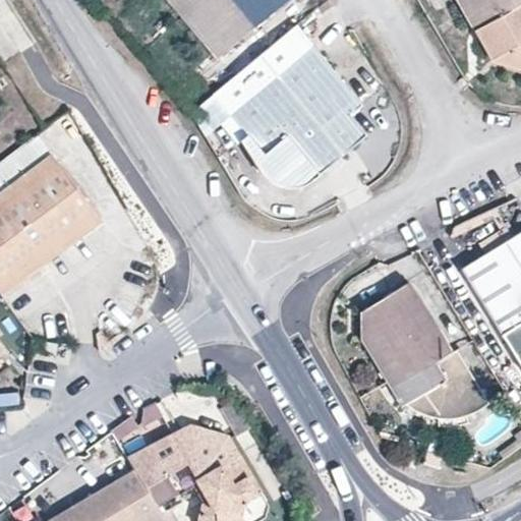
[(168,0),(216,59),(285,0),(168,0)]
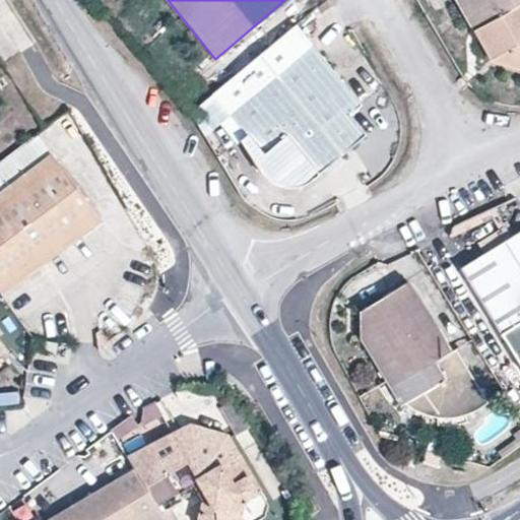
[(519,0),(454,0),(470,29),(519,2),(519,0)]
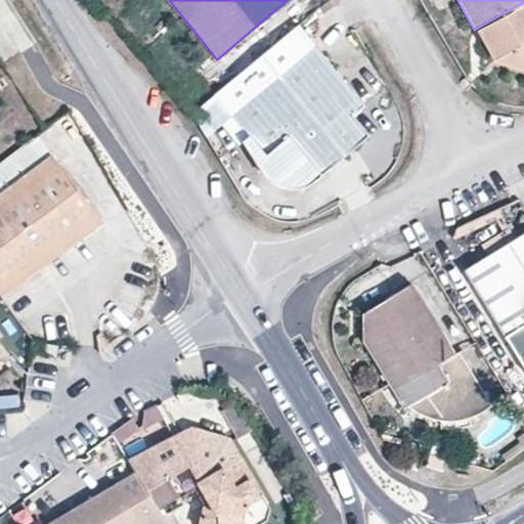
[(523,2),(474,30),(493,62),(523,71),(523,2)]
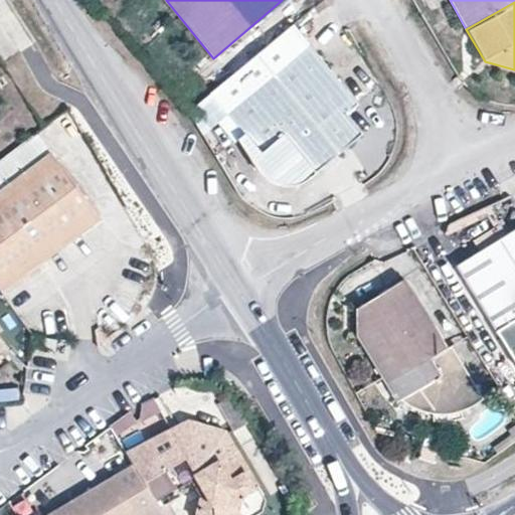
[(292,26),(209,95),(242,135),(237,139),(262,177),(274,185),(285,186),(294,185),(303,181),(359,135),(343,115),(356,104),(292,26)]
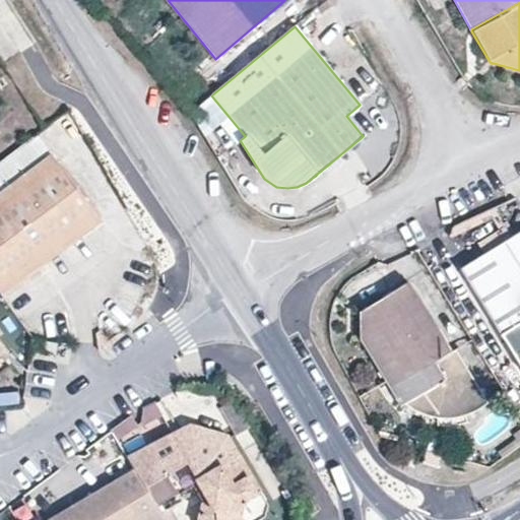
[(245,136),(211,95),(192,111),(190,114),(216,159),(240,140),(245,136)]
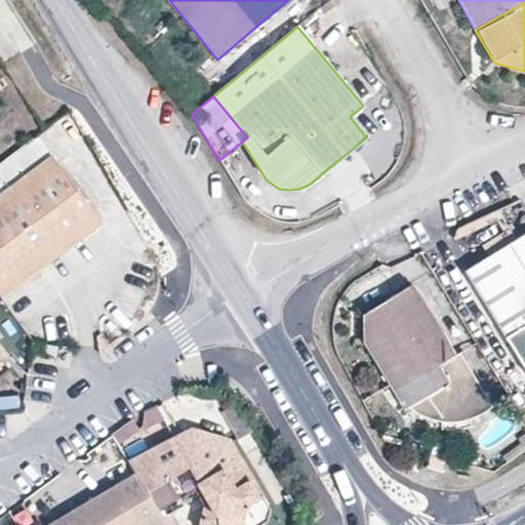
[(99,223),(36,136),(0,163),(0,295),(51,258),(99,223)]
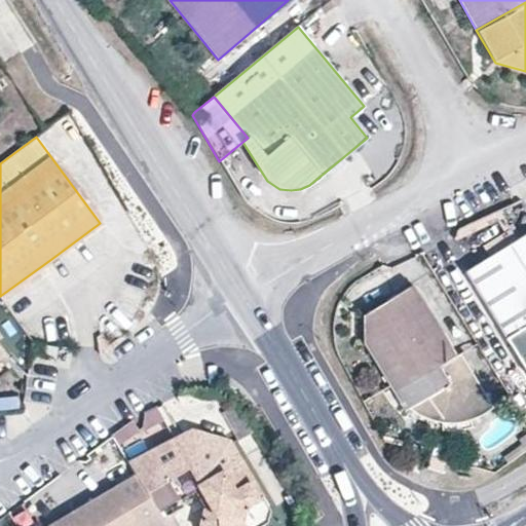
[(525,234),(463,272),(518,360),(525,354),(525,234)]
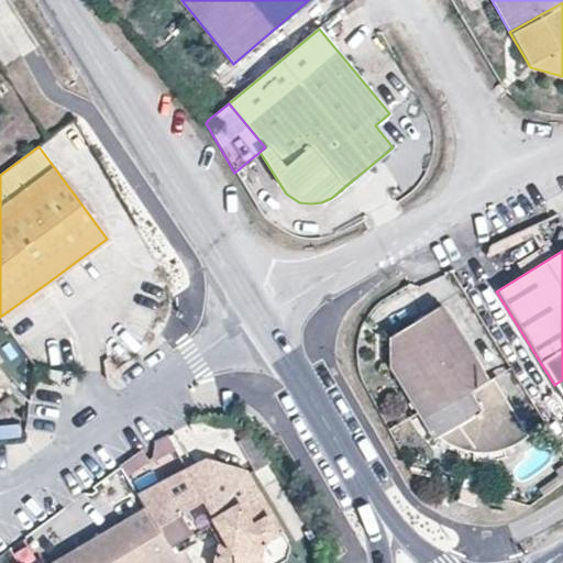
[(488,382),(440,304),(388,338),(386,367),(431,441),(438,439),(442,443),(448,446),(452,448),(459,451),(465,452),(474,453),(482,454),(488,453),(497,451),(505,449),(511,445),(519,441),(525,437),(490,379),(488,382)]
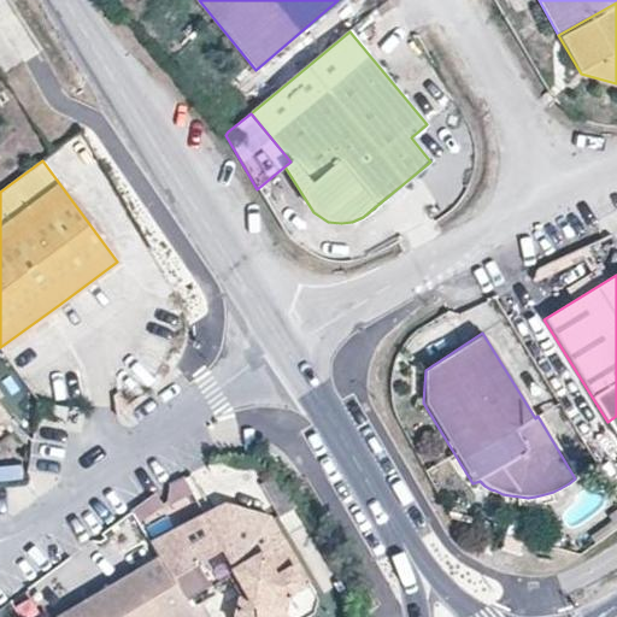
[(15,376),(0,387),(0,389),(16,410),(31,398),(15,376)]
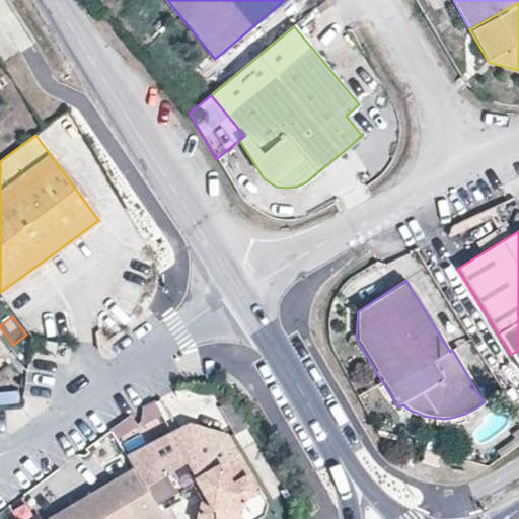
[(155,401),(143,406),(142,423),(144,426),(162,414),(155,401)]
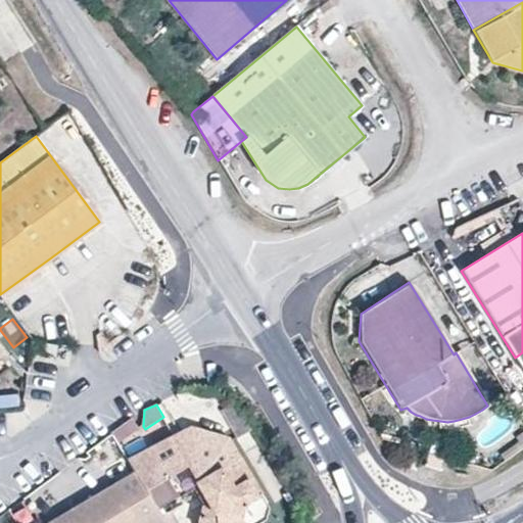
[(134,419),(115,435),(121,444),(142,430),(134,419)]
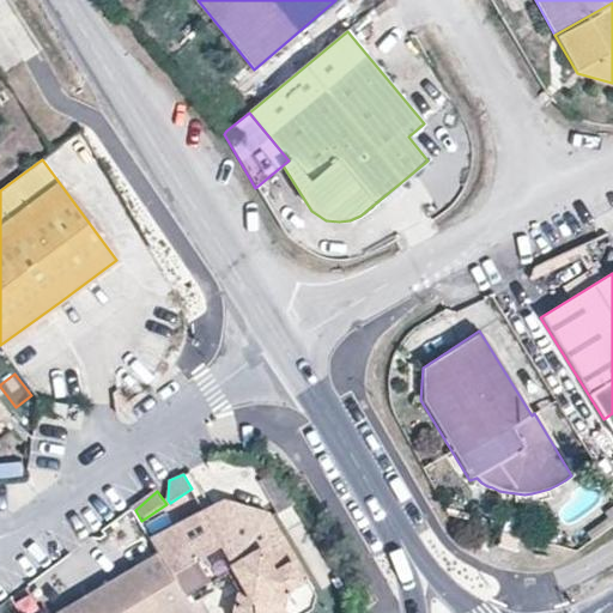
[(152,540),(159,551),(190,604),(216,589),(211,582),(229,572),(238,590),(231,612),(307,612),(311,611),(317,596),(267,513),(222,501),(152,540)]
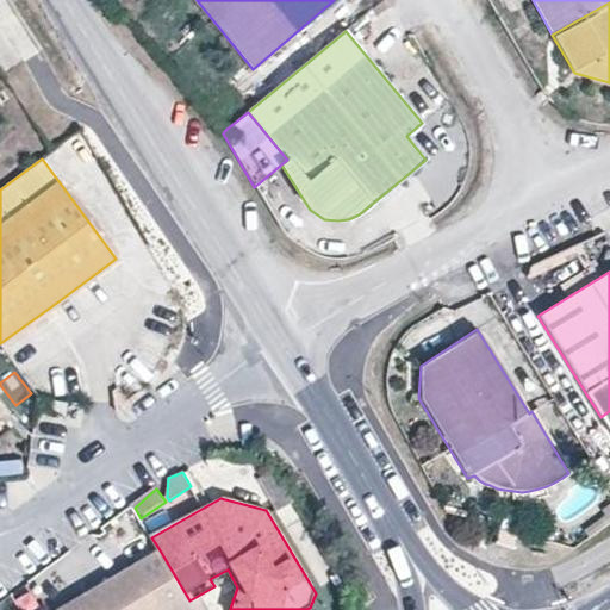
[(517,534),(498,529),(495,543),(512,549),(517,534)]
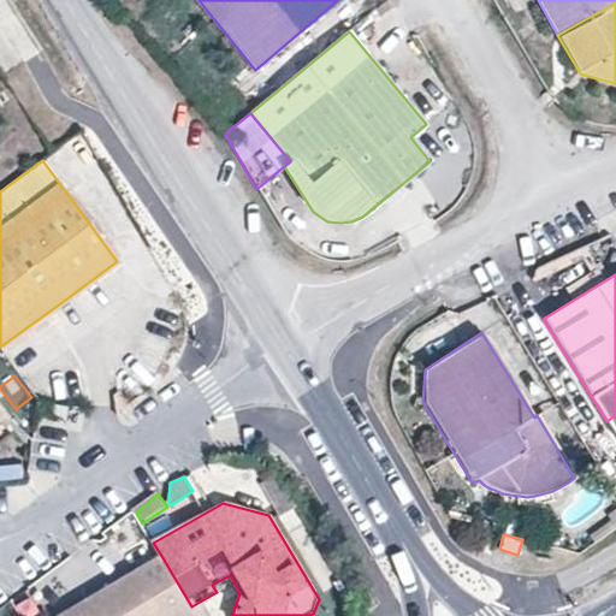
[(196,615),(191,606),(160,554),(57,615),(58,615),(196,615)]
